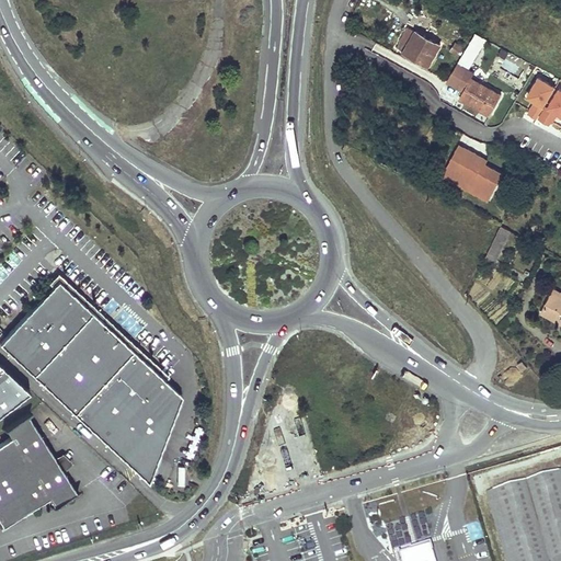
[(438,44),(423,35),(408,26),(396,47),(427,65),(438,44)]
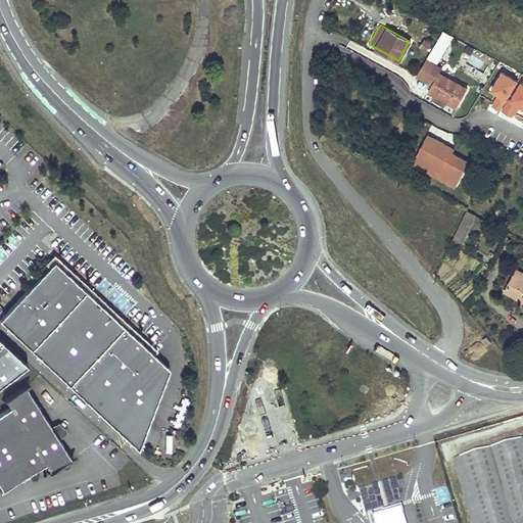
[(452,36),(442,31),(437,38),(426,58),(418,72),(433,81),(429,87),(439,93),(437,95),(456,105),(466,88),(438,73),(441,66),(435,63),(446,44),(452,36)]
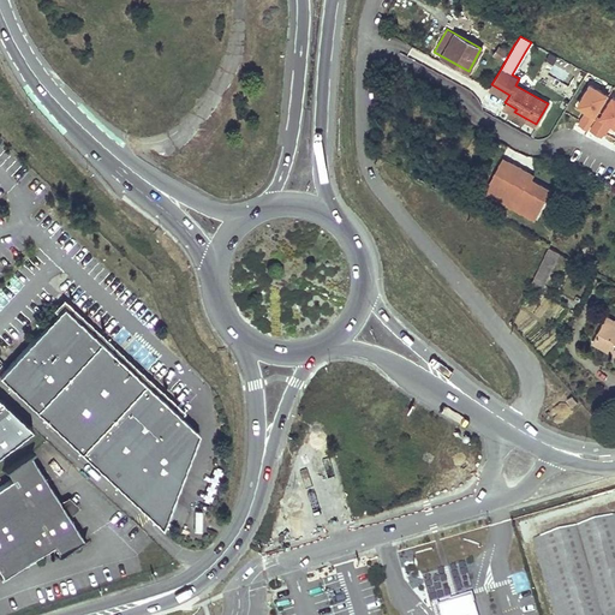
[(494,54),(497,57),(501,59),(506,52),(499,46),(494,54)]
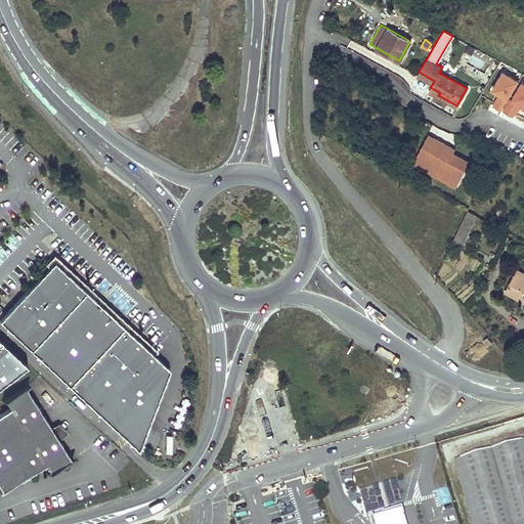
[(493,107),(500,111),(518,82),(503,73),(492,90),(500,95),(493,107)]
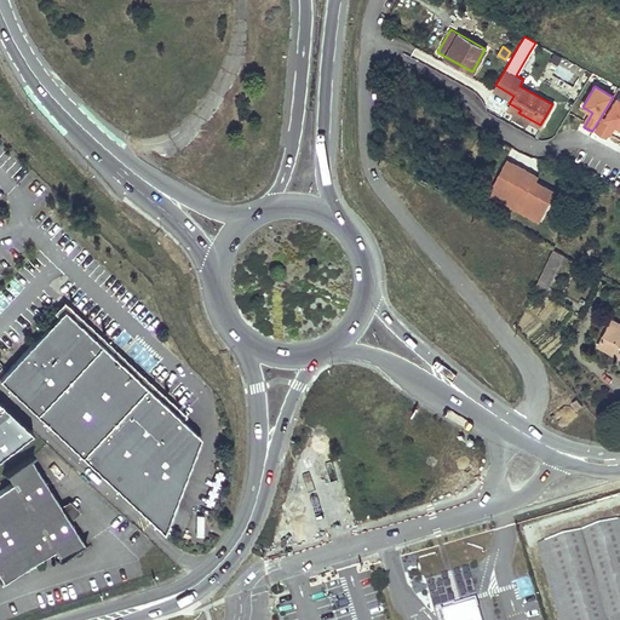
[(619,99),(618,98),(597,133),(604,138),(613,125),(619,128),(619,99)]
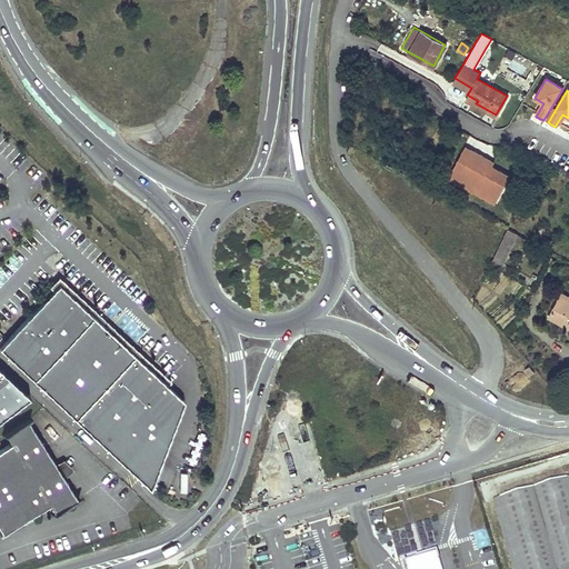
[(478,101),(467,95),(466,98),(476,103),(478,101)]
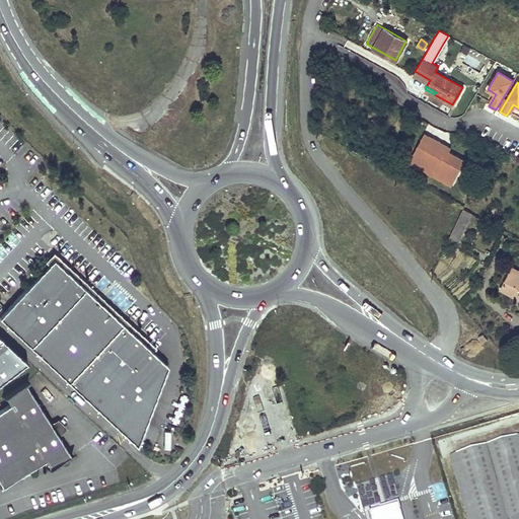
[(464,160),(443,149),(445,145),(432,138),(428,144),(420,140),(413,153),(421,158),(420,160),(454,179),(464,160)]
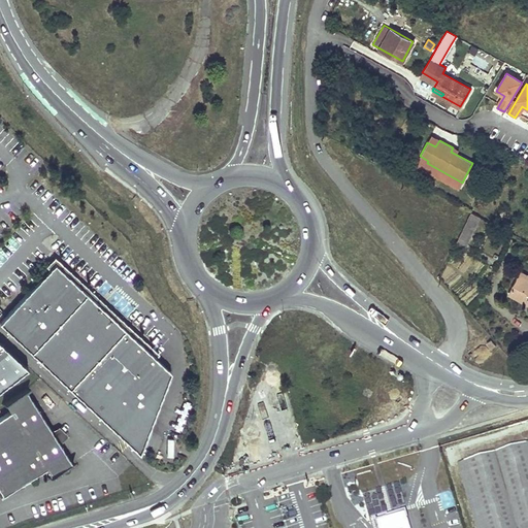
[(464,246),(471,232),(480,217),(470,212),(456,242),(464,246)]
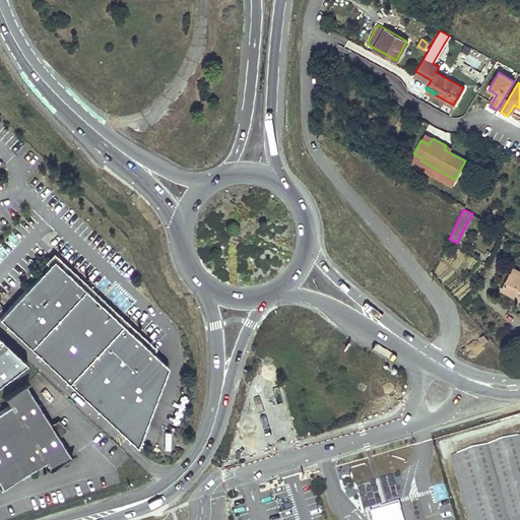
[(503,220),(497,217),(494,224),(500,228),(503,220)]
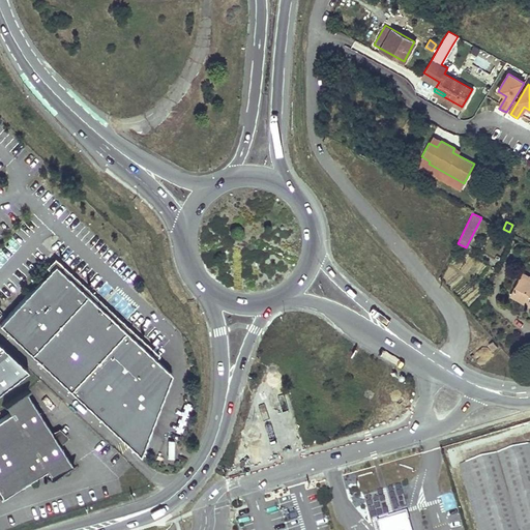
[(51,270),(0,324),(141,455),(173,372),(56,264),(51,270)]
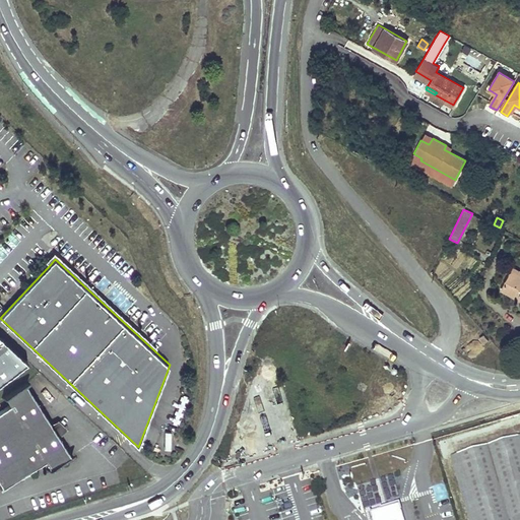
[(519,271),(513,268),(511,272),(519,277),(519,271)]
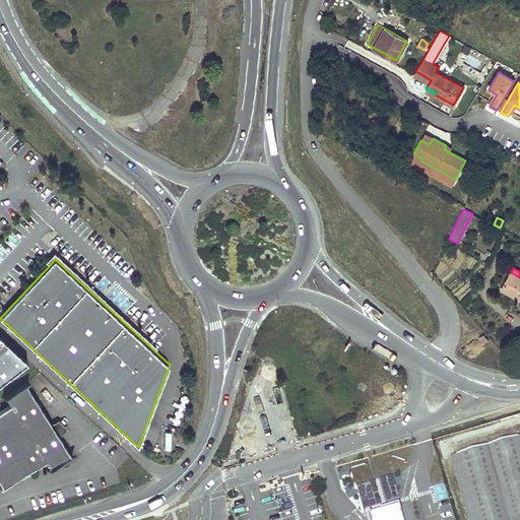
[(519,277),(511,272),(502,289),(518,299),(519,296),(519,277)]
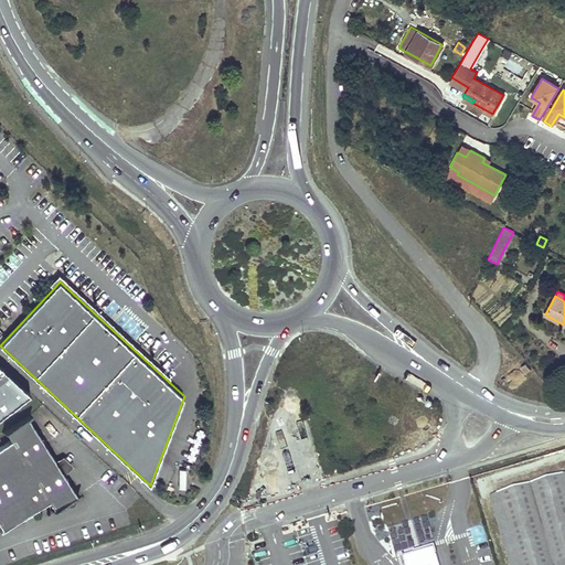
[(531,369),(525,362),(521,366),(526,373),(531,369)]
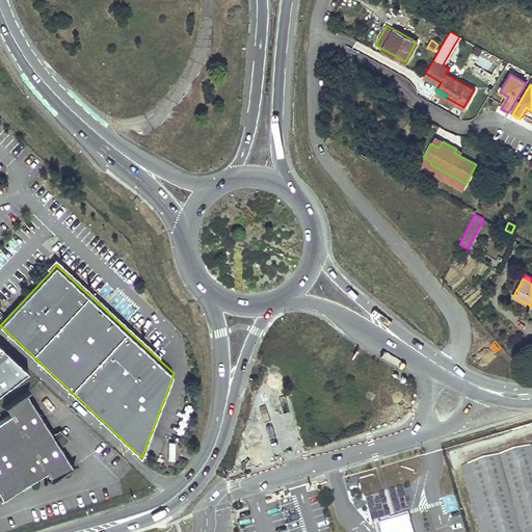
[(0,392),(29,370),(0,343),(0,392)]
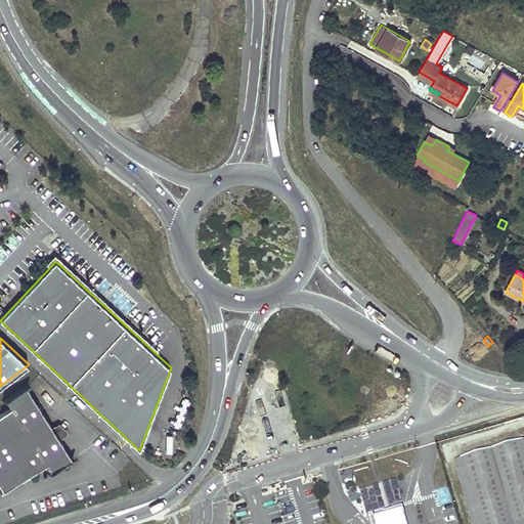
[(0,486),(1,489),(0,489),(0,491),(0,492),(25,477),(45,464),(50,471),(46,473),(47,475),(72,460),(26,385),(0,401),(2,403),(5,400),(10,407),(0,413),(0,486)]
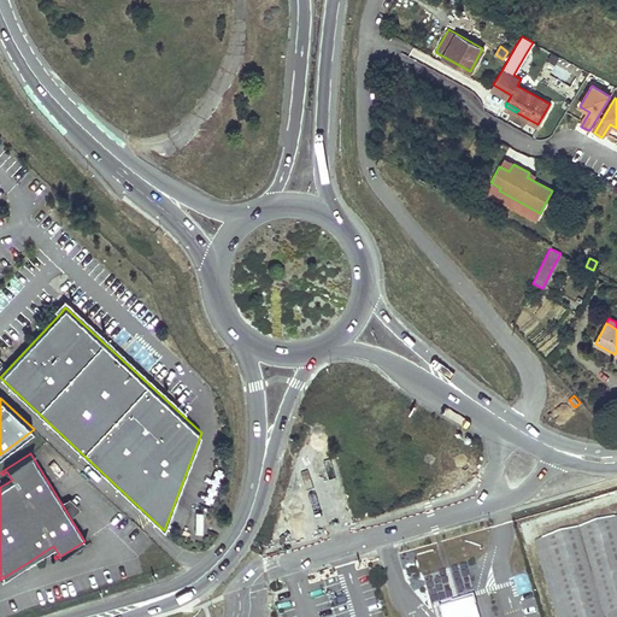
[(616,616),(616,534),(613,522),(542,542),(563,616),(616,616)]
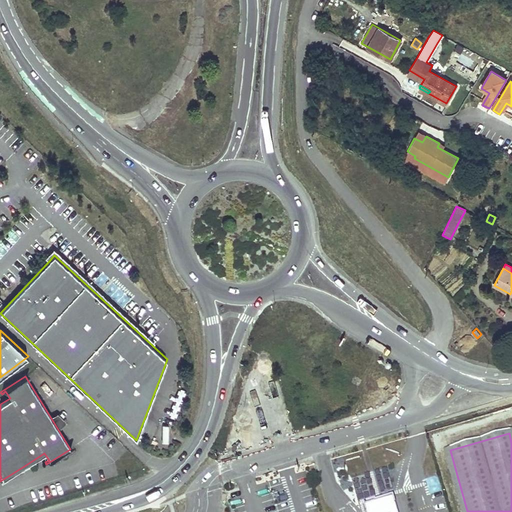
[(429,493),(441,490),(438,475),(426,477),(429,493)]
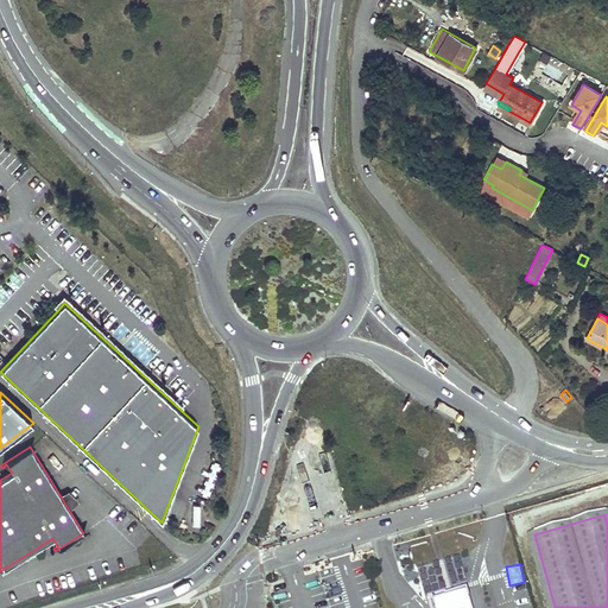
[(434,607),(472,607),(466,589),(431,600),(434,607)]
